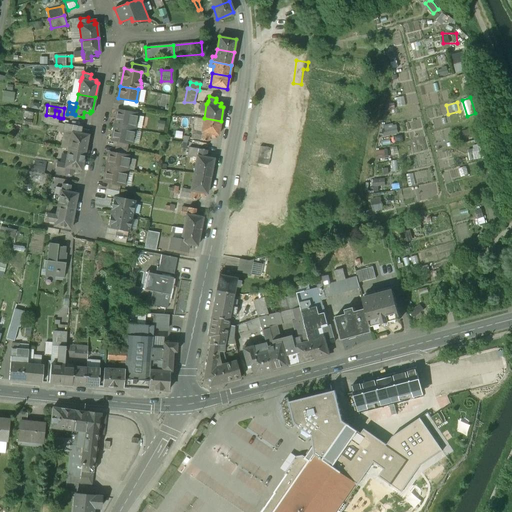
[(134,107),(123,105),(122,111),(133,113),(134,107)]
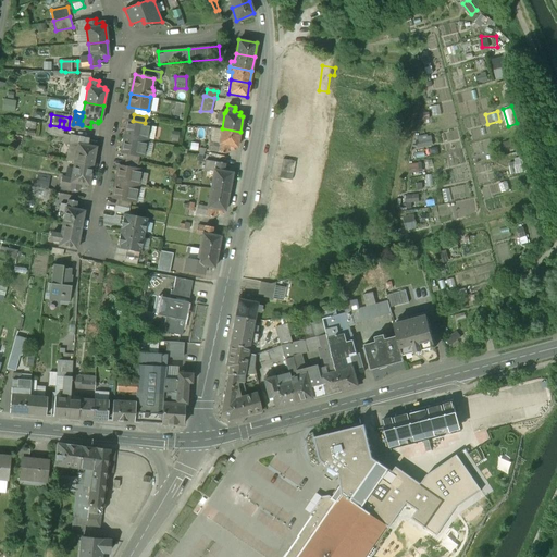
[(133,121),(127,120),(124,133),(122,136),(147,140),(149,124),(145,123),(133,121)]
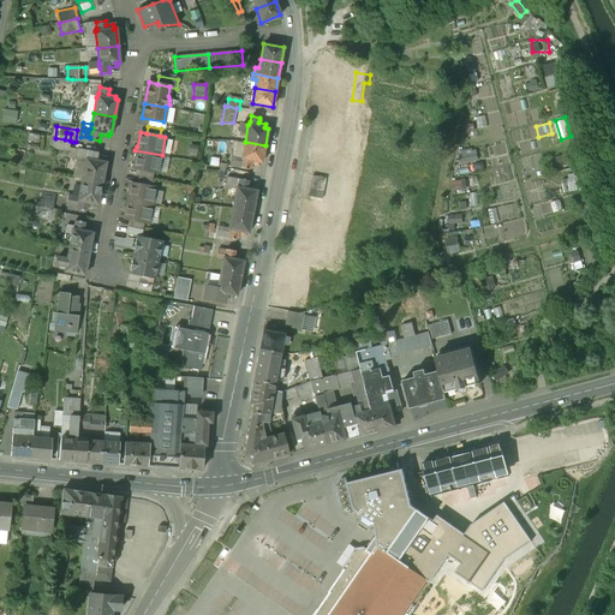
[(72,142),(70,141),(69,148),(63,148),(65,139),(55,138),(53,149),(71,153),(72,142)]
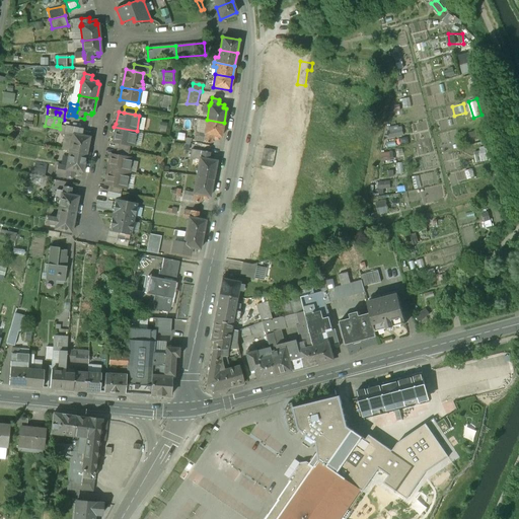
[(224,123),(207,120),(204,134),(205,134),(204,141),(211,142),(212,138),(217,139),(218,136),(221,137),(224,123)]
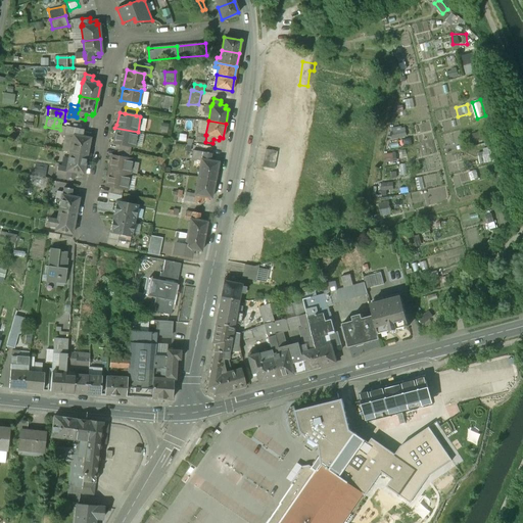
[(405,125),(393,127),(395,137),(407,135),(405,125)]
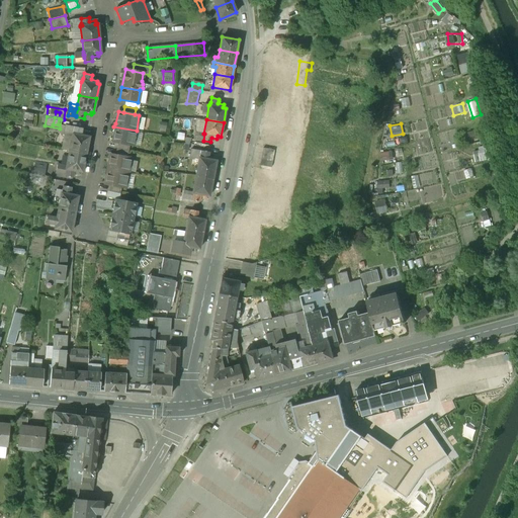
[(74,126),(64,124),(62,135),(71,137),(72,134),(73,134),(74,126)]
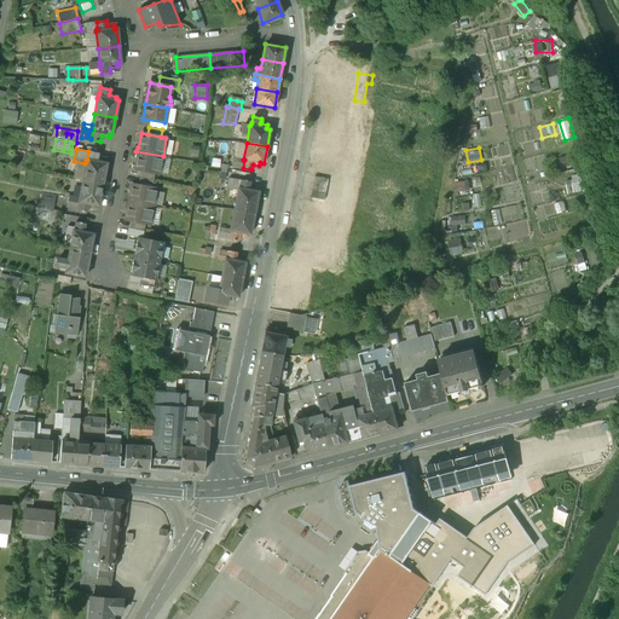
[(98,154),(88,151),(87,160),(86,160),(85,163),(81,181),(102,185),(106,163),(103,163),(104,160),(97,158),(98,154)]
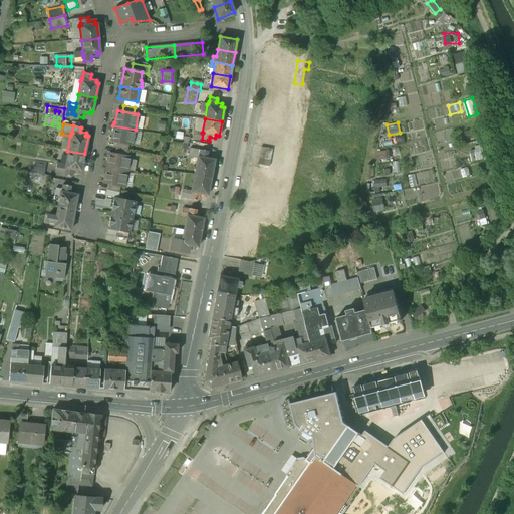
[(136,130),(112,125),(113,129),(111,141),(116,142),(129,144),(133,145),(136,130)]
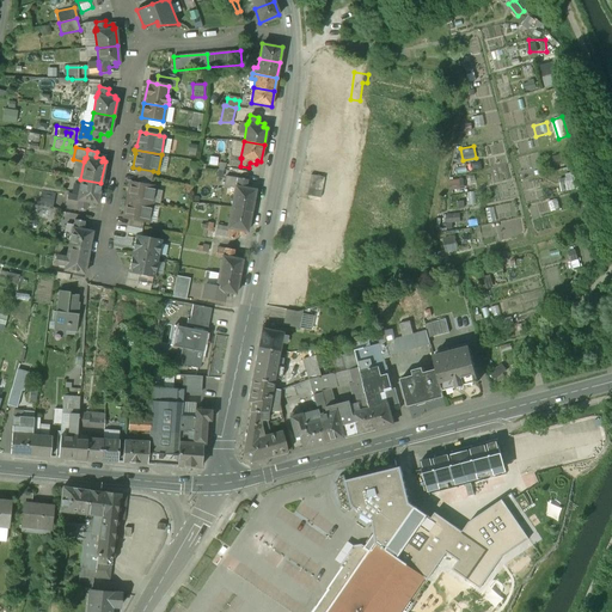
[(240,166),(242,158),(240,158),(230,155),(228,164),(240,166)]
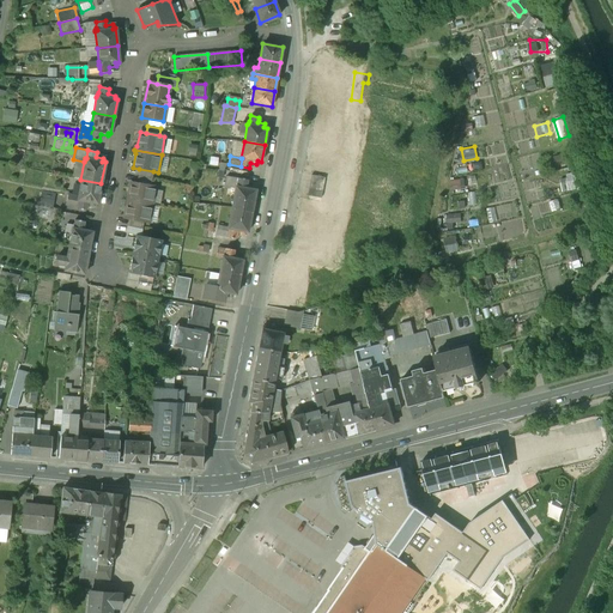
[(153,171),(139,169),(138,176),(151,178),(153,171)]
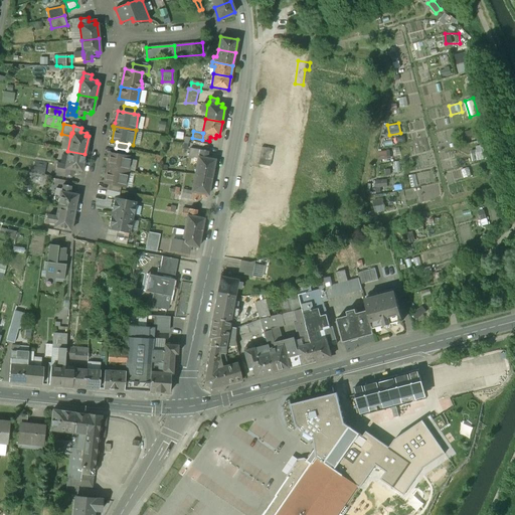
[(273,149),(262,147),(259,164),(270,166),(273,149)]
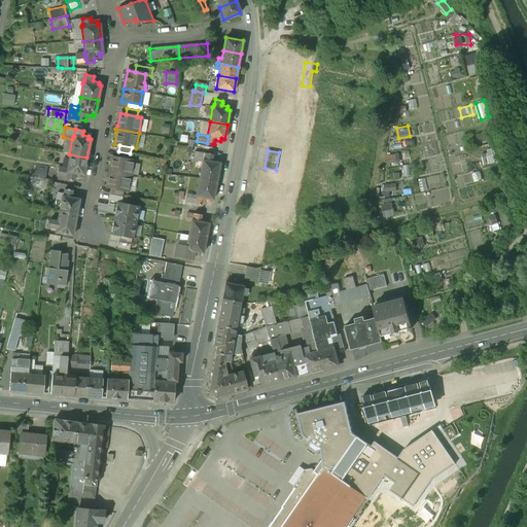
[(362,162),(362,151),(351,150),(350,162),(362,162)]
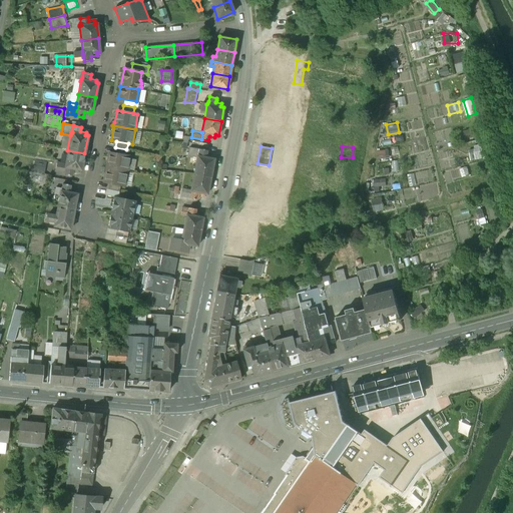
[(197,155),(197,156),(199,149),(189,147),(188,154),(197,155)]
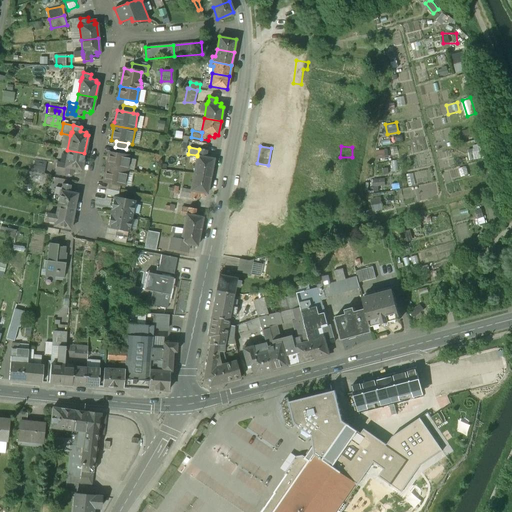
[(206,150),(199,149),(197,156),(197,155),(193,173),(210,176),(213,159),(210,158),(211,155),(205,154),(206,150)]
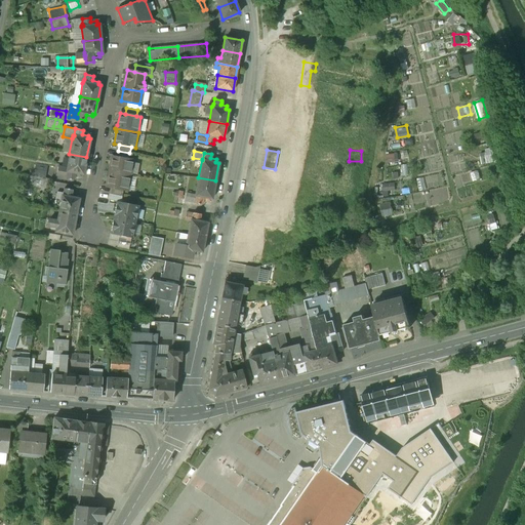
[(86,157),(69,154),(67,168),(57,166),(55,174),(66,176),(66,178),(74,179),(74,175),(80,176),(81,174),(83,174),(86,157)]
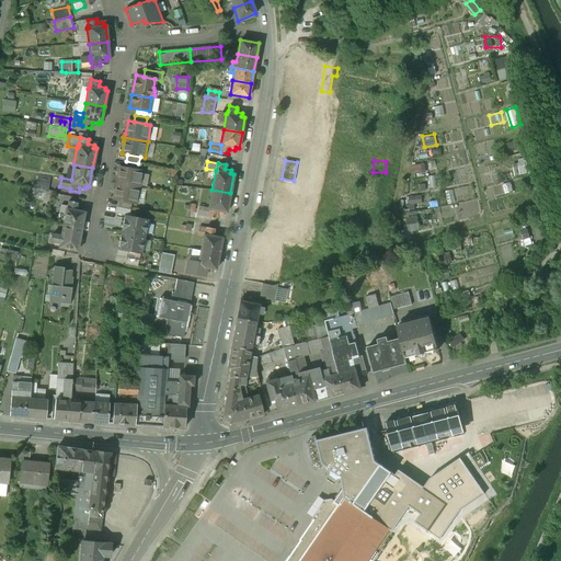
[(125,167),(119,167),(116,183),(139,187),(142,171),(137,170),(125,167)]
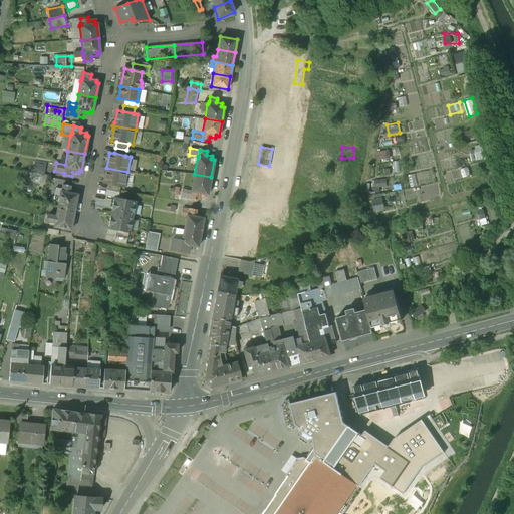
[(46,162),(34,160),(32,171),(43,174),(46,162)]
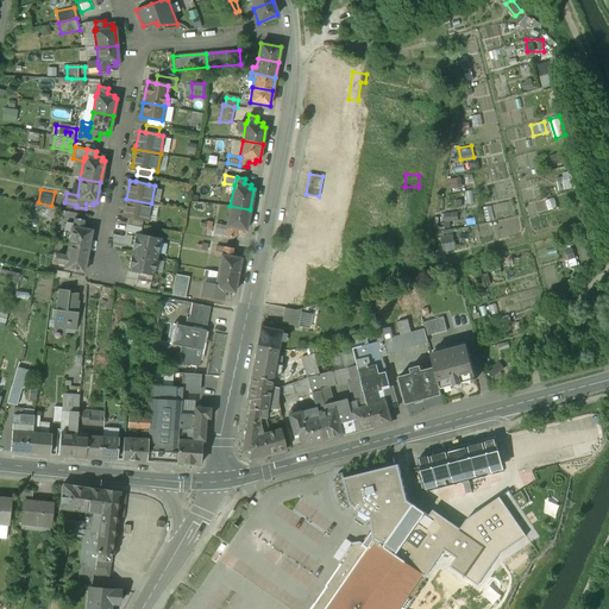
[(151,203),(126,199),(123,217),(142,220),(148,221),(151,203)]
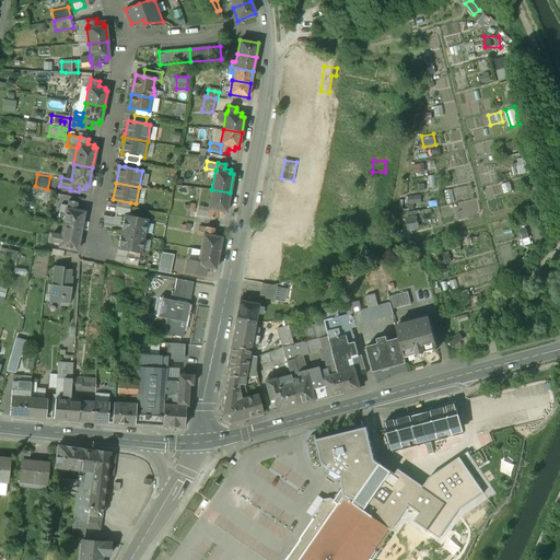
[(230,193),(211,189),(208,208),(209,208),(207,216),(216,218),(217,213),(222,214),(223,211),(226,211),(230,193)]
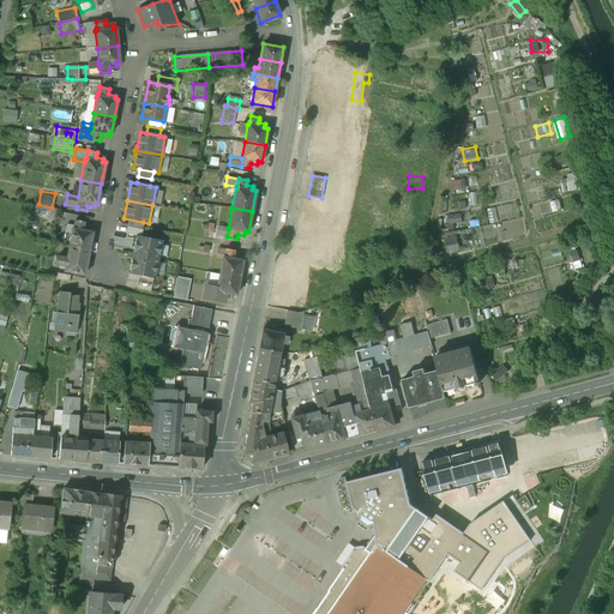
[(445,214),(446,228),(463,228),(462,212),(445,214)]
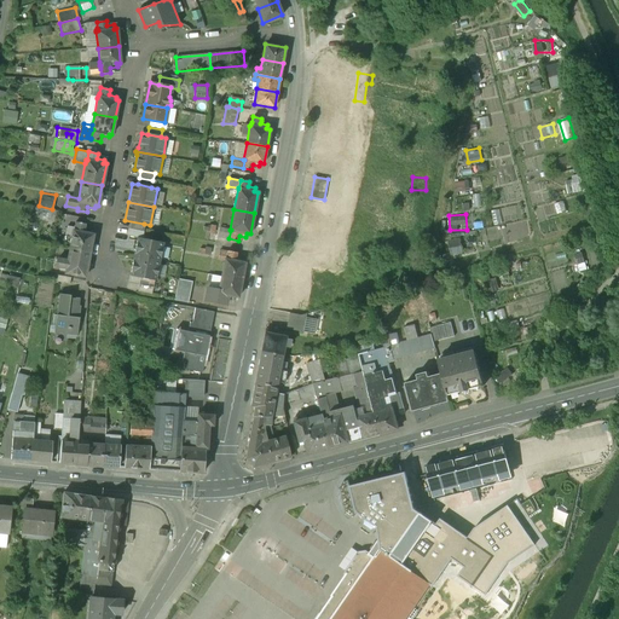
[(84,229),(85,224),(75,221),(74,227),(74,230),(73,230),(73,235),(70,248),(90,252),(93,235),(90,233),(91,230),(84,229)]
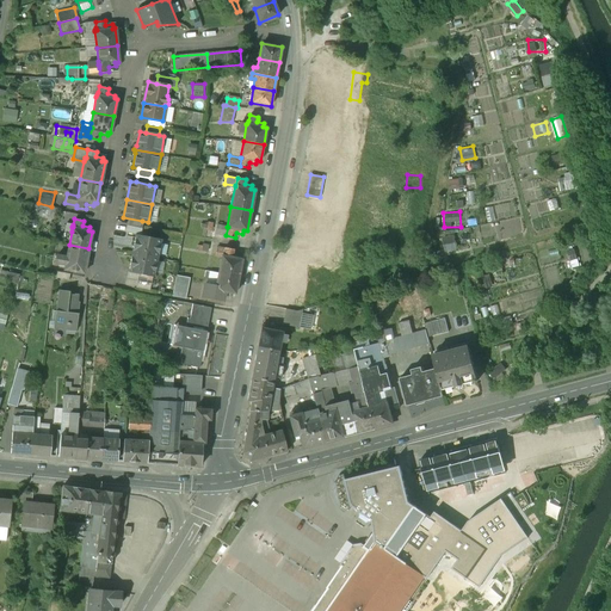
[(142,221),(129,218),(128,226),(141,228),(142,221)]
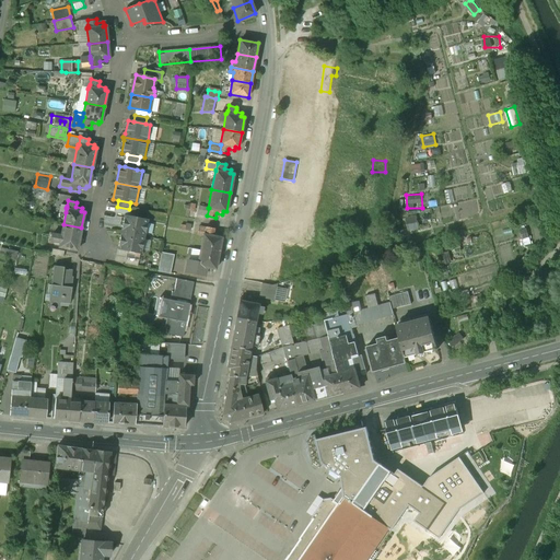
[(128,216),(125,214),(124,218),(123,217),(120,229),(121,230),(121,232),(143,236),(143,232),(146,233),(147,222),(146,222),(147,219),(128,216)]
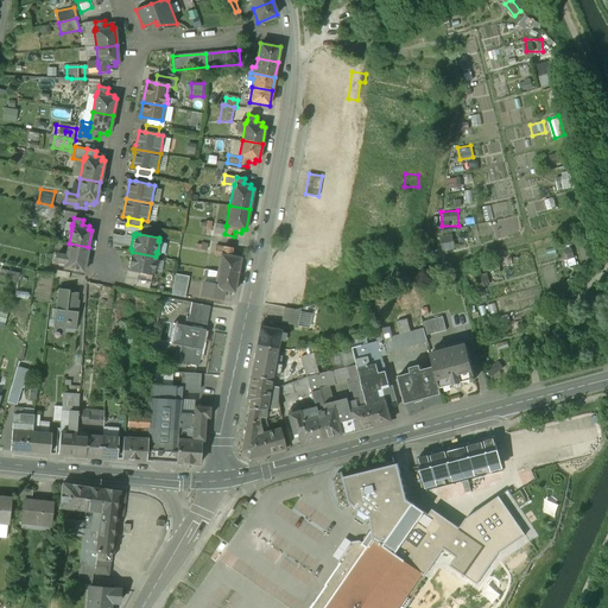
[(88,247),(69,244),(67,255),(57,254),(55,261),(64,264),(64,268),(82,272),(83,264),(86,264),(88,247)]
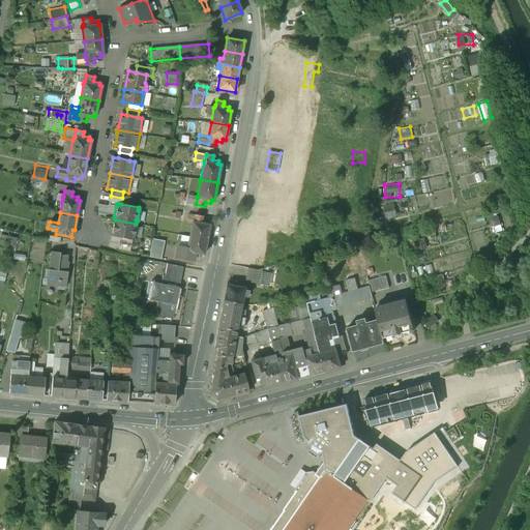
[(182,223),(192,225),(193,222),(194,214),(184,212),(182,223)]
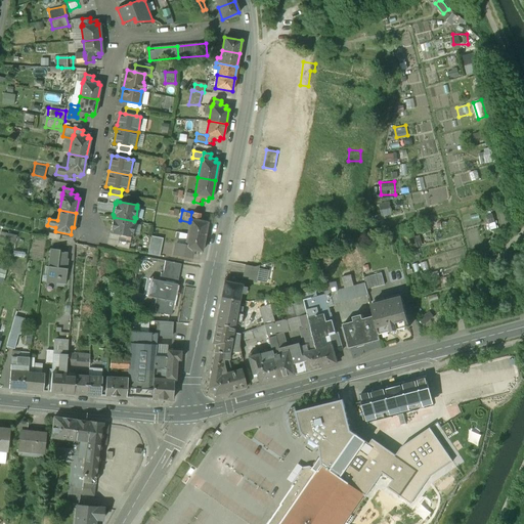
[(200,213),(191,212),(190,219),(189,222),(187,234),(205,237),(207,222),(204,222),(205,219),(199,218),(200,213)]
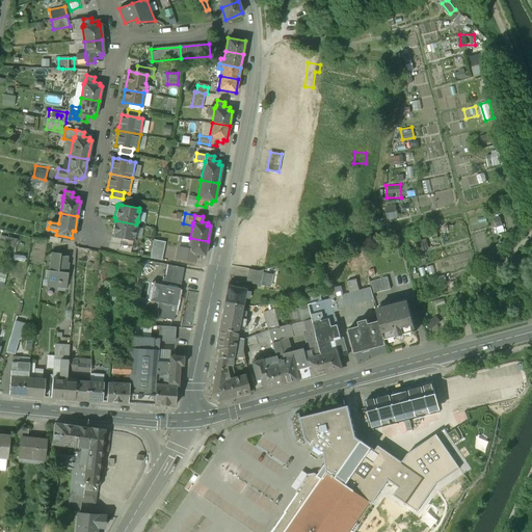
[(136,224),(115,220),(114,222),(112,234),(112,237),(120,238),(132,241),(133,241),(133,237),(135,237),(136,229),(135,228),(136,224)]
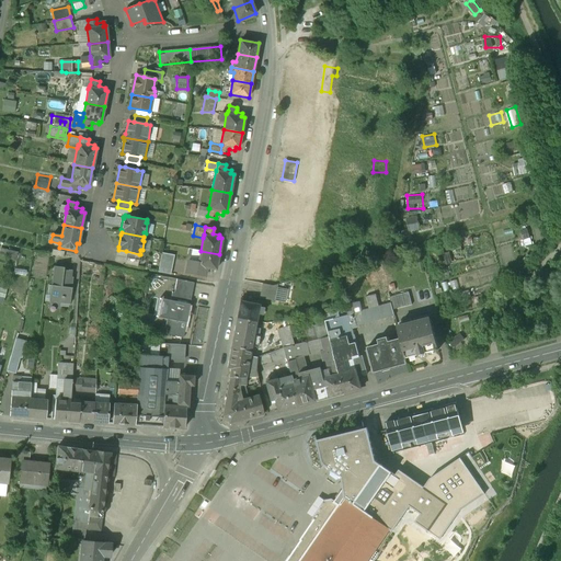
[(139,254),(126,251),(124,264),(137,266),(139,254)]
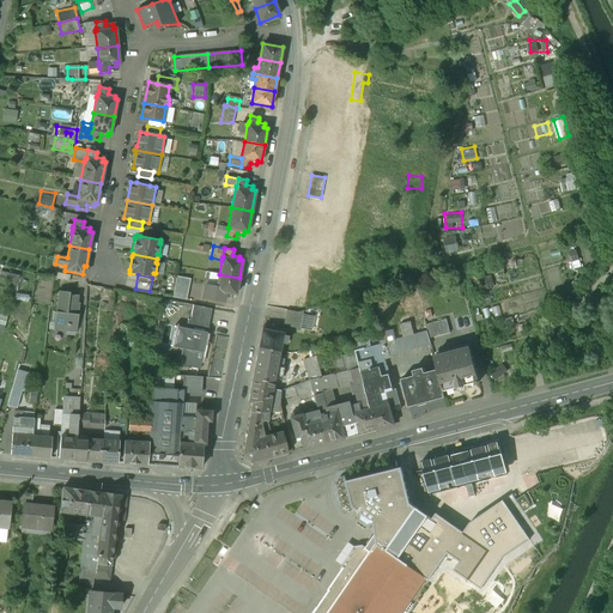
[(240,278),(219,274),(217,287),(206,285),(204,296),(224,301),(224,296),(231,297),(232,293),(236,295),(240,278)]
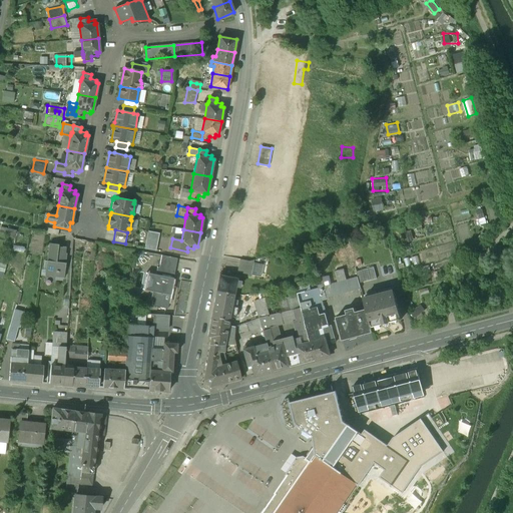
[(159,233),(147,230),(144,248),(155,251),(159,233)]
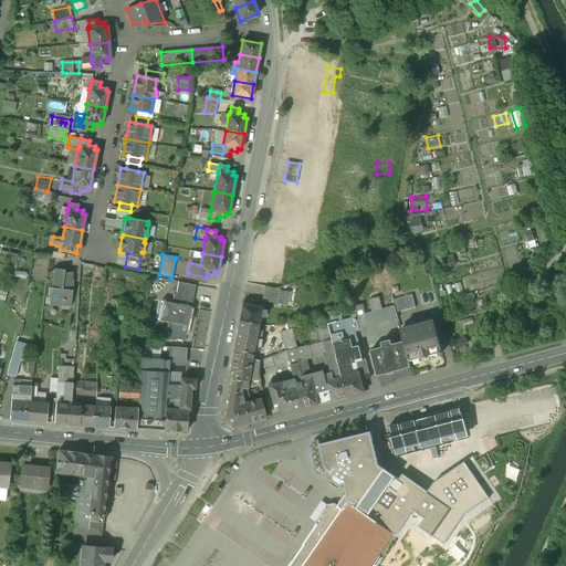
[(300,259),(292,258),(289,274),(296,275),(300,259)]
